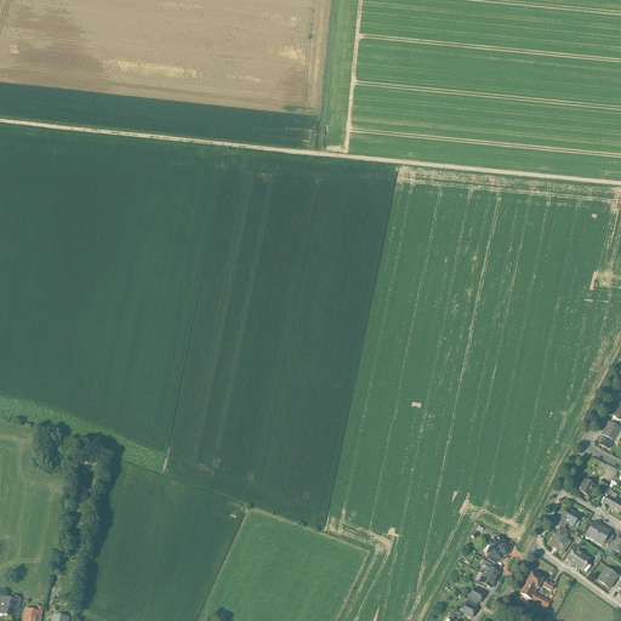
[(610,423),(603,436),(604,437),(613,442),(614,442),(620,428),(617,427),(610,423)]
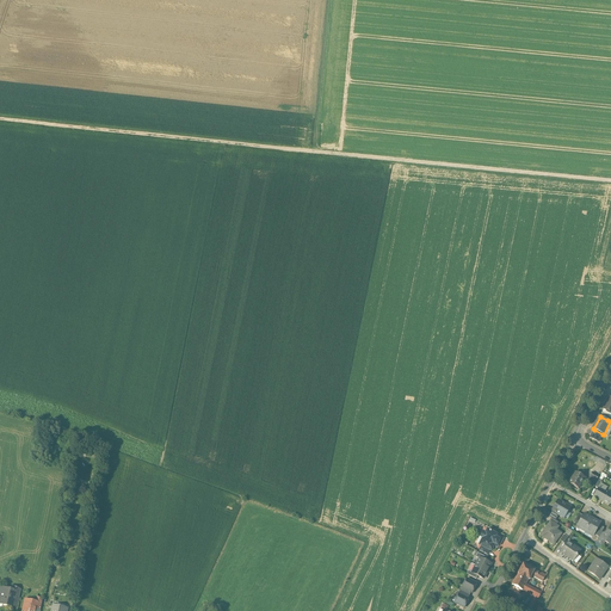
[(603,434),(594,430),(591,438),(599,442),(603,434)]
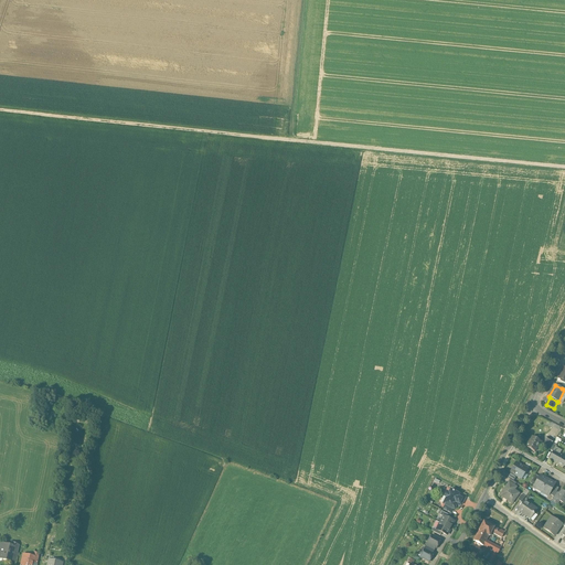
[(543,443),(533,437),(529,444),(529,443),(526,447),(534,451),(537,446),(540,447),(543,443)]
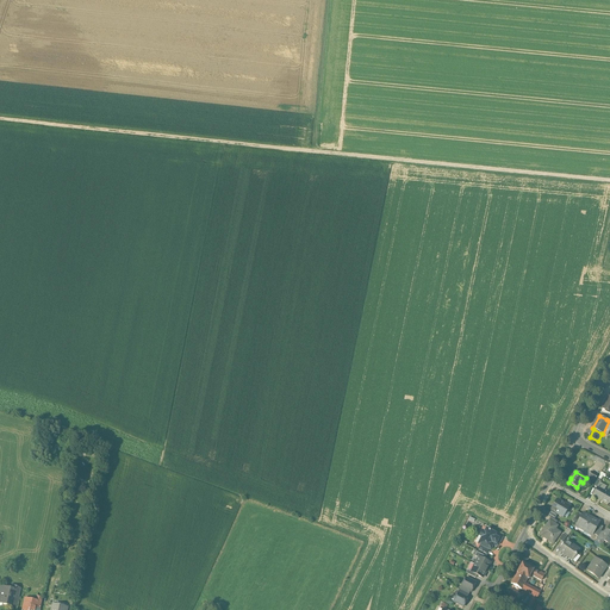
[(609,493),(598,487),(598,486),(597,487),(592,496),(609,505),(609,493)]
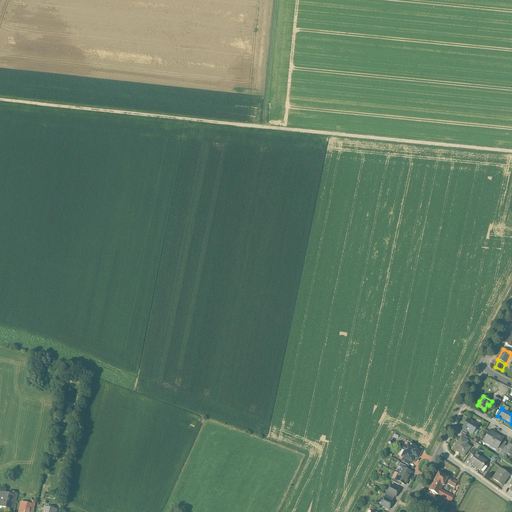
[(468,419),(462,428),(468,432),(472,434),(477,425),(468,419)]
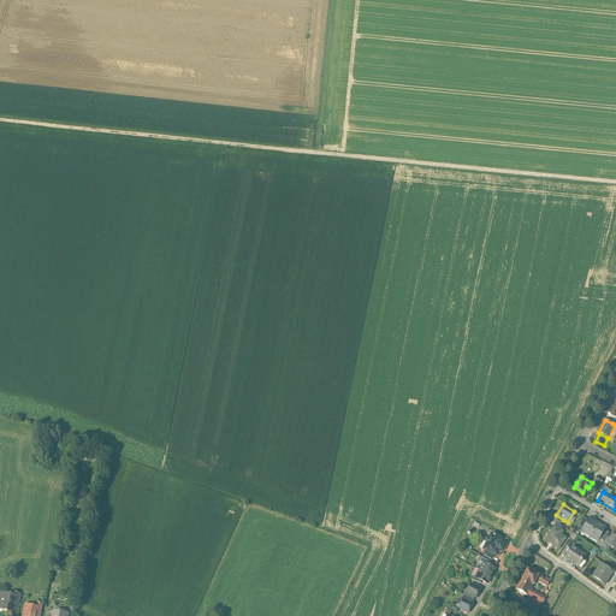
[(563,520),(556,515),(554,521),(556,522),(560,525),(563,520)]
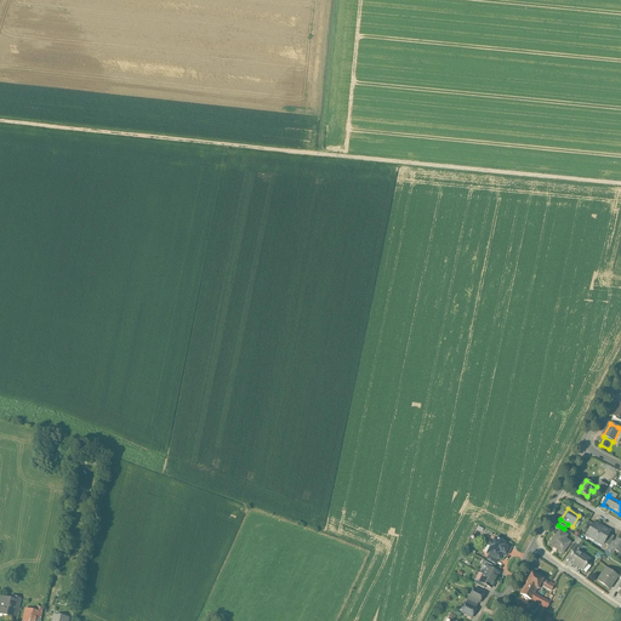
[(588,522),(582,531),(587,534),(593,524),(588,522)]
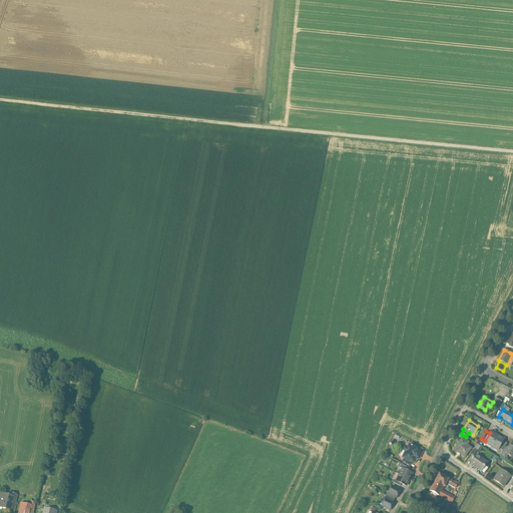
[(485,441),(485,442),(491,446),(497,436),(491,432),(485,441)]
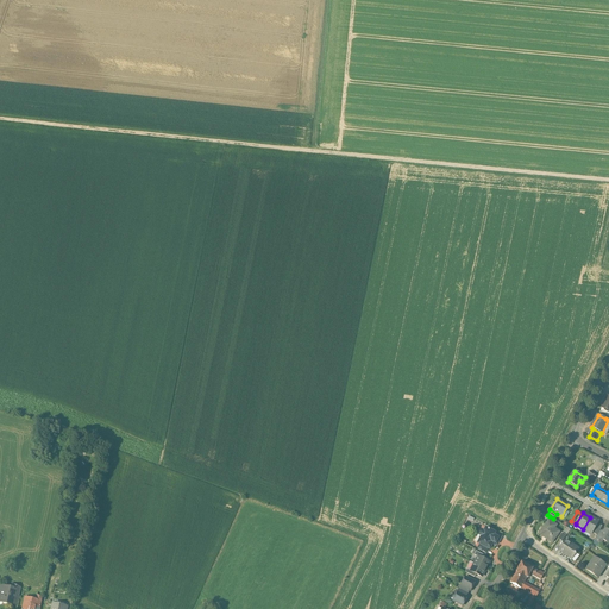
[(590,518),(583,529),(591,534),(592,533),(597,523),(598,522),(590,518)]
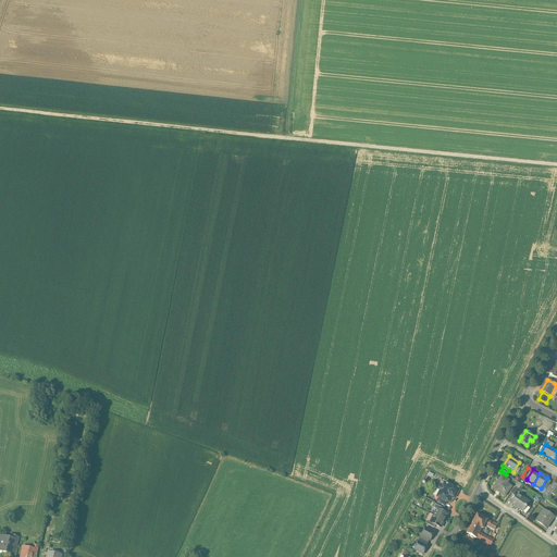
[(507,480),(502,477),(493,489),(505,496),(511,487),(505,483),(507,480)]
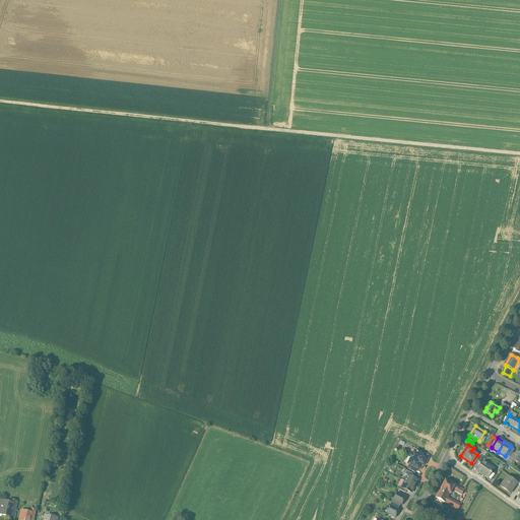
[(510,447),(506,455),(510,457),(511,456),(514,449),(510,447)]
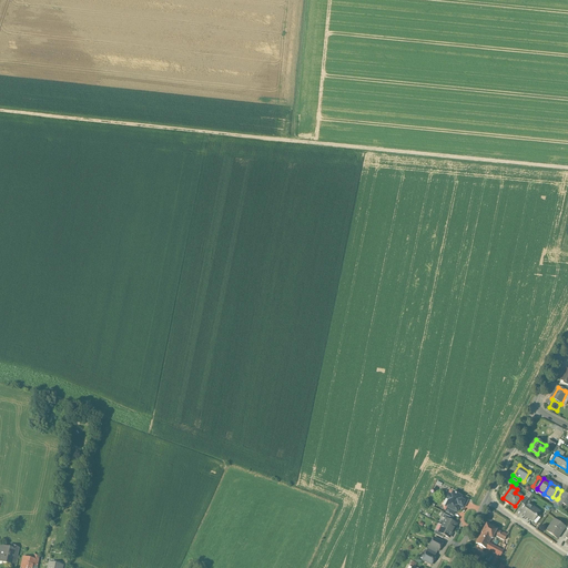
[(467,500),(456,495),(457,495),(455,494),(453,494),(452,497),(449,496),(447,499),(449,500),(448,504),(449,504),(447,508),(456,513),(458,508),(458,507),(459,505),(464,507),(467,500)]
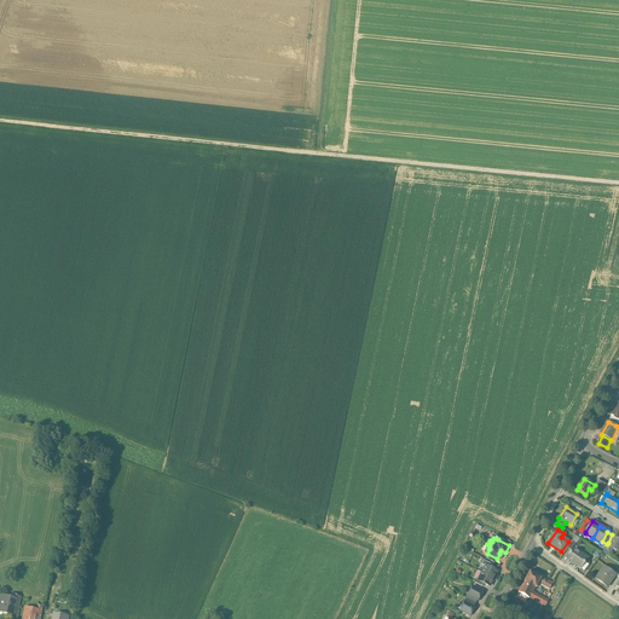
[(588,559),(574,549),(568,559),(582,568),(580,567),(584,563),(585,562),(588,559)]
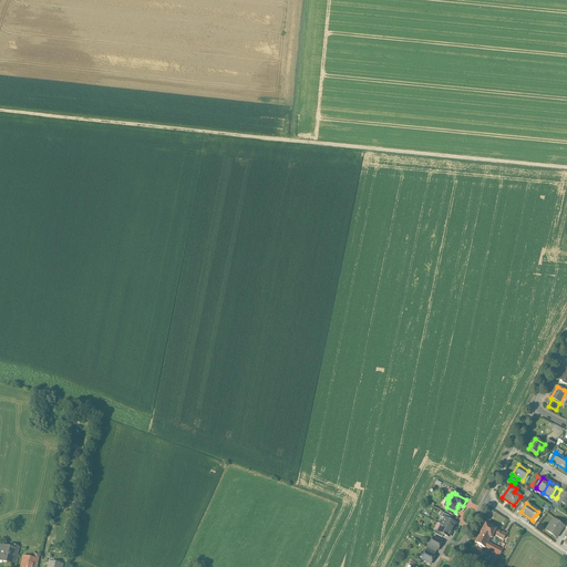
[(451,521),(445,518),(442,525),(452,531),(455,524),(451,521)]
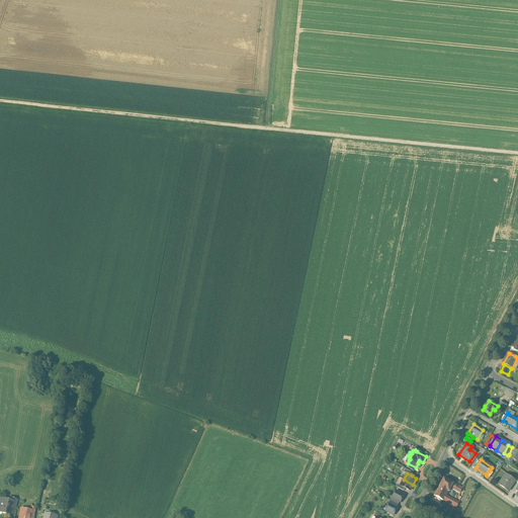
[(515,482),(506,475),(502,480),(503,481),(500,486),(509,492),(515,482)]
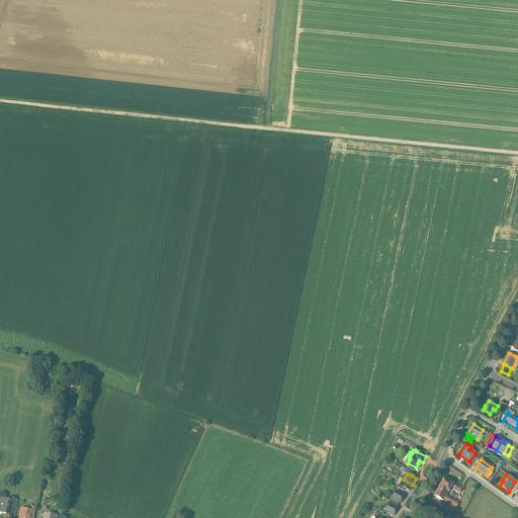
[(446,480),(444,479),(439,487),(448,492),(449,492),(451,488),(456,491),(458,487),(453,484),(449,482),(450,481),(447,479),(446,480)]
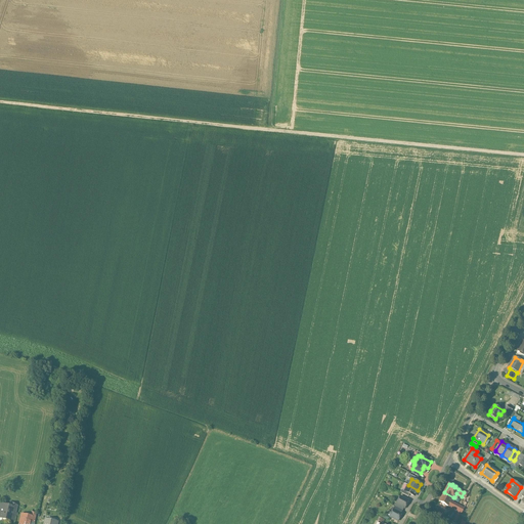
[(418,490),(408,485),(405,491),(409,494),(415,496),(418,490)]
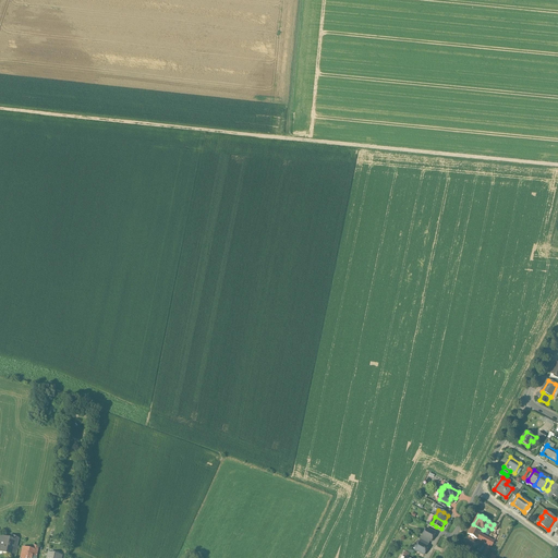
[(483,530),(473,524),(472,525),(468,534),(477,540),(477,538),(481,541),(483,535),(481,534),(483,530)]
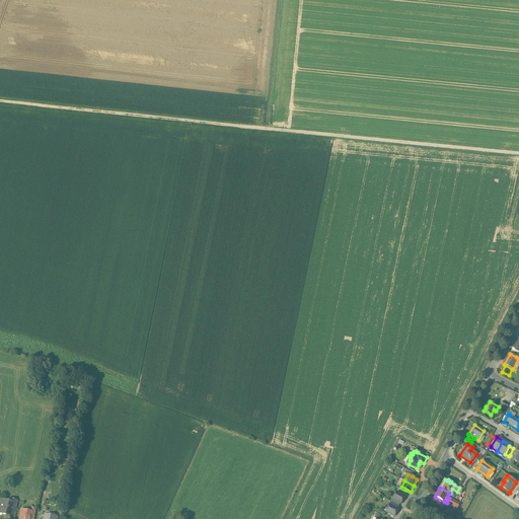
[(404,496),(396,492),(392,499),(400,503),(400,504),(404,496)]
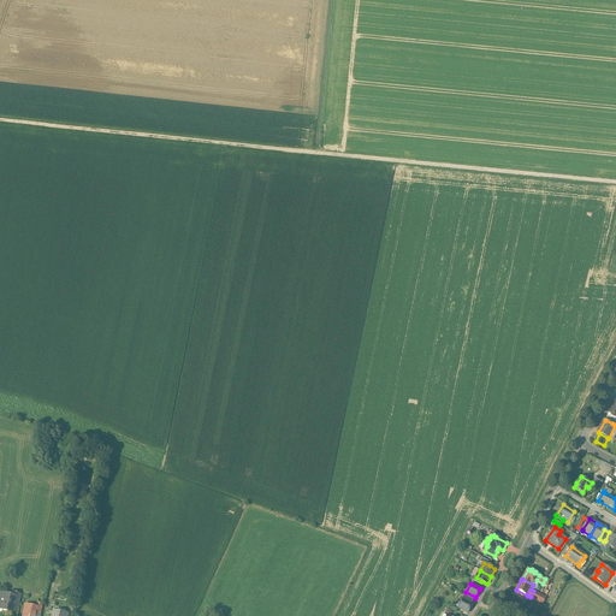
[(16,597),(15,602),(19,603),(22,594),(12,591),(11,596),(16,597)]
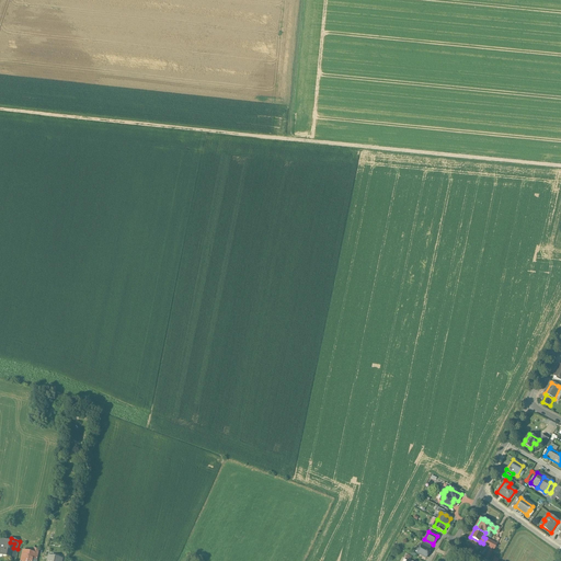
[(499,545),(485,538),(483,544),(482,545),(487,547),(495,551),(499,545)]
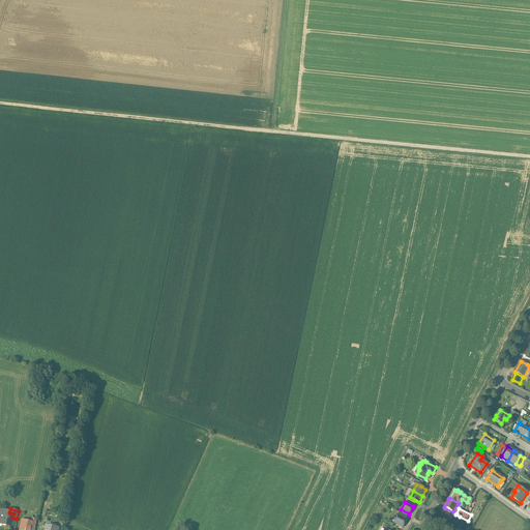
[(9,512),(1,510),(1,513),(1,517),(0,517),(0,524),(2,525),(3,524),(10,526),(12,518),(13,513),(9,512)]
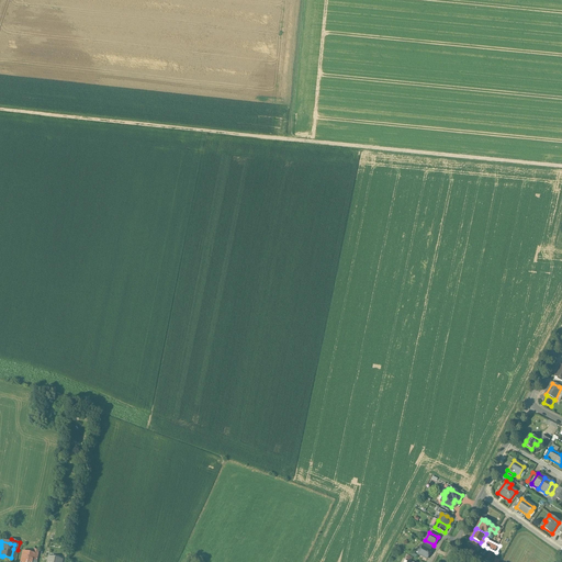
[(430,551),(422,547),(418,554),(427,559),(431,551),(430,551)]
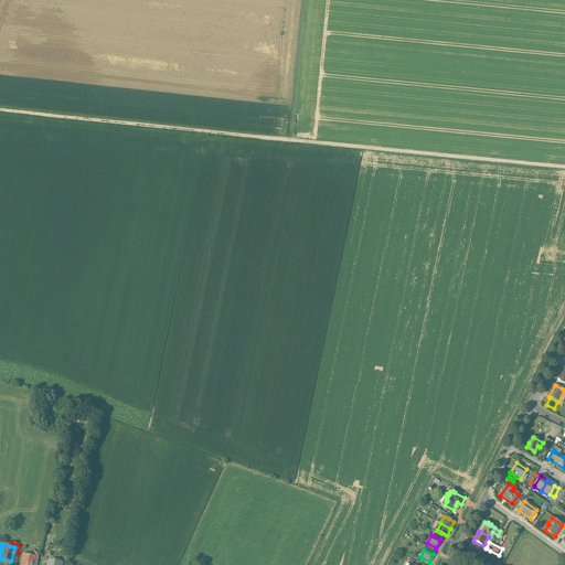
[(33,557),(23,555),(21,564),(32,564),(33,563),(34,557),(33,557)]
